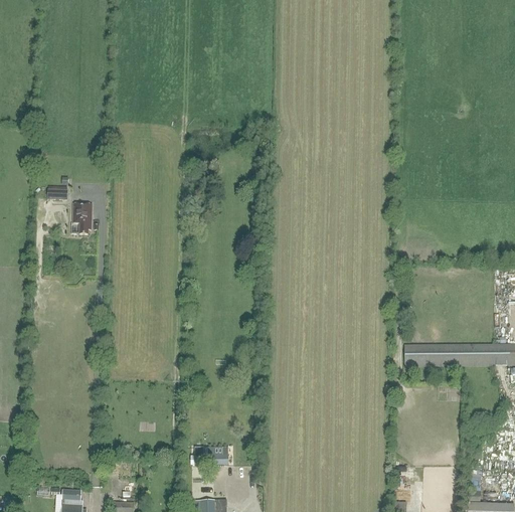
[(47,184),(47,198),(66,199),(67,185),(47,184)]
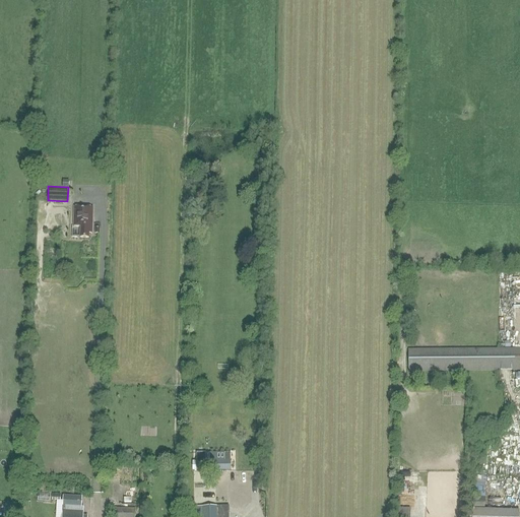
[(92,230),(92,204),(73,203),(73,223),(80,223),(80,235),(88,235),(88,230),(92,230)]
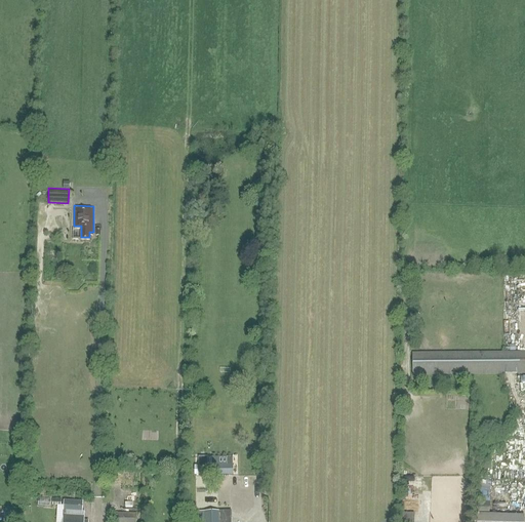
[(524,349),(412,350),(412,372),(524,371),(524,349)]
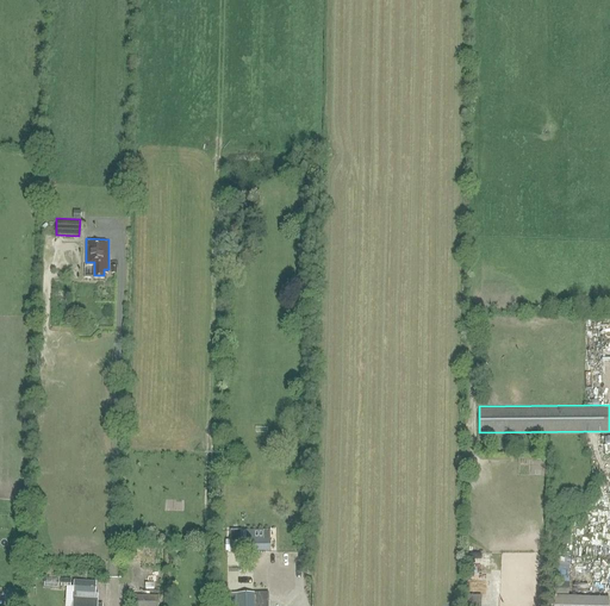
[(230,538),(225,538),(225,549),(230,549),(271,548),(271,537),(241,538),(241,528),(230,529),(230,538)]
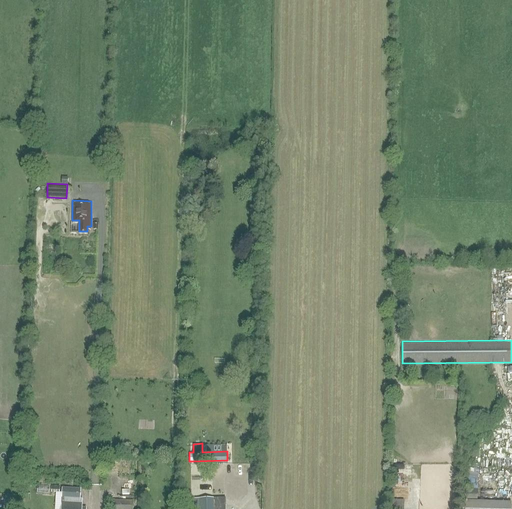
[(61,497),(80,497),(80,487),(62,486),(61,497)]
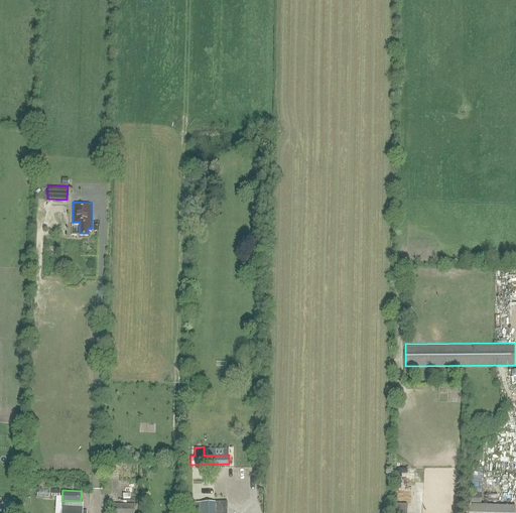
[(216,512),(216,500),(196,500),(195,512),(216,512)]
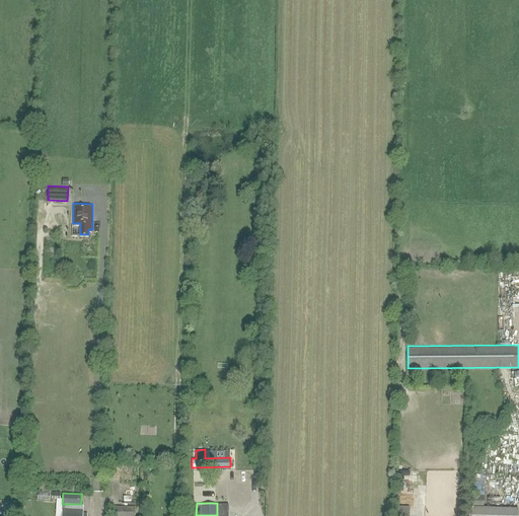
[(134,515),(135,505),(112,504),(110,515),(134,515)]
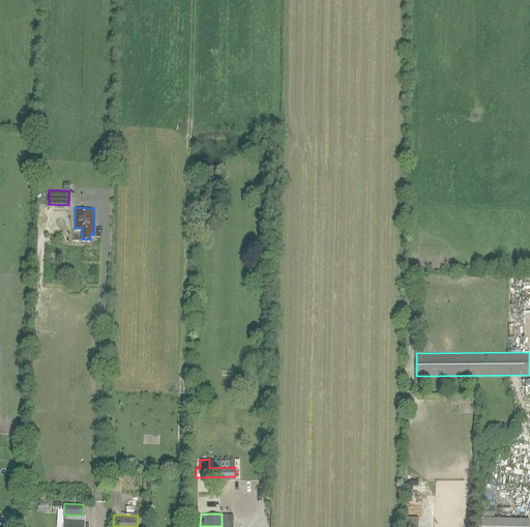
[(528,526),(529,518),(476,517),(476,526),(528,526)]
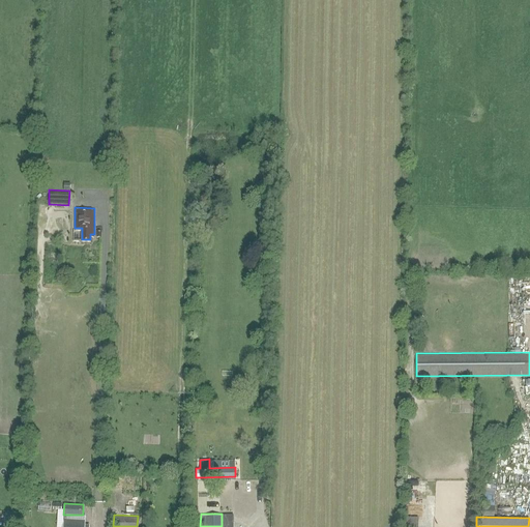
[(88,526),(89,524),(84,524),(85,519),(64,518),(64,523),(63,523),(63,526),(88,526)]
